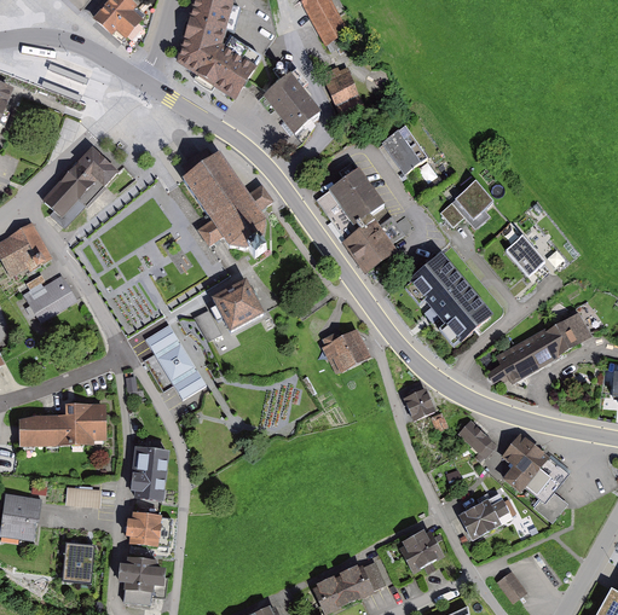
[(116,0),(97,22),(114,38),(121,30),(132,41),(151,22),(139,11),(143,6),(136,0),(116,0)]
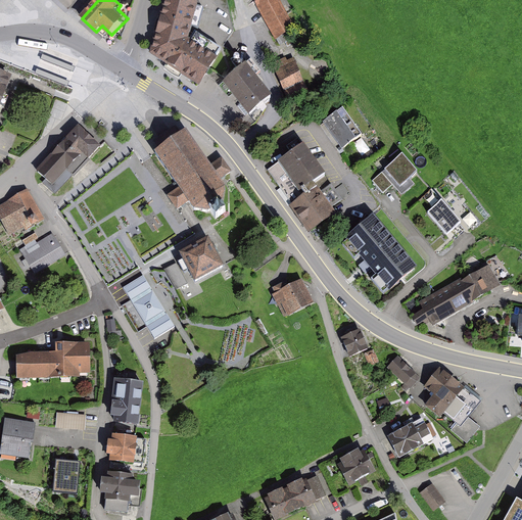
[(185,43),(195,4),(182,0),(164,0),(149,53),(164,65),(163,67),(179,78),(181,75),(197,87),(219,49),(196,34),(188,44),(185,43)]
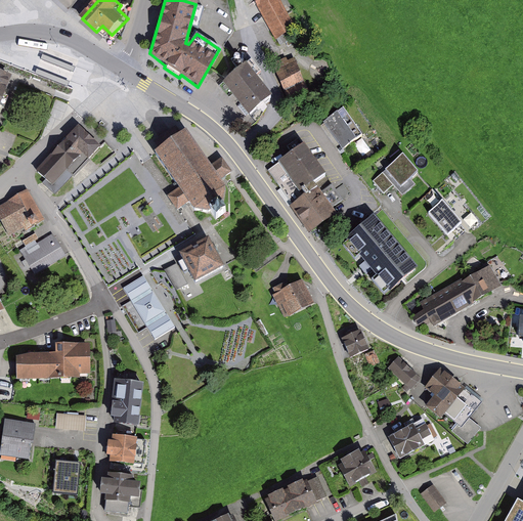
[(256,0),(274,33),(294,22),(281,0),(256,0)]
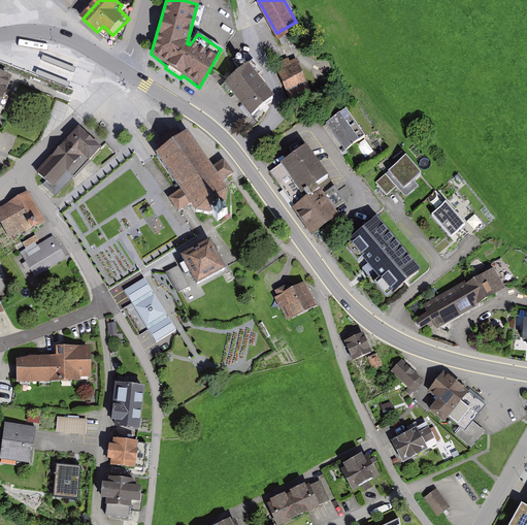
[(253,59),(223,81),(250,115),(273,96),(257,76),(263,71),(253,59)]
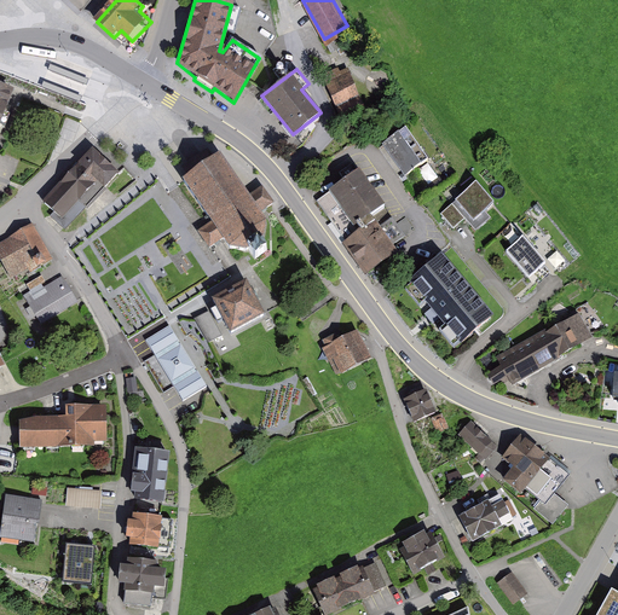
[(346,125),(373,114),(354,70),(328,81),(346,125)]
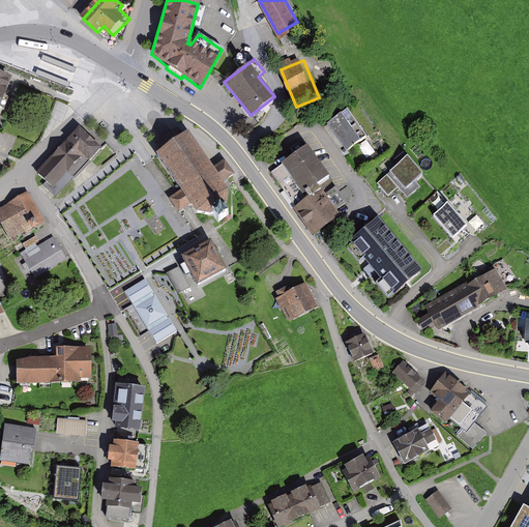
[(0,109),(12,78),(0,72),(0,109)]
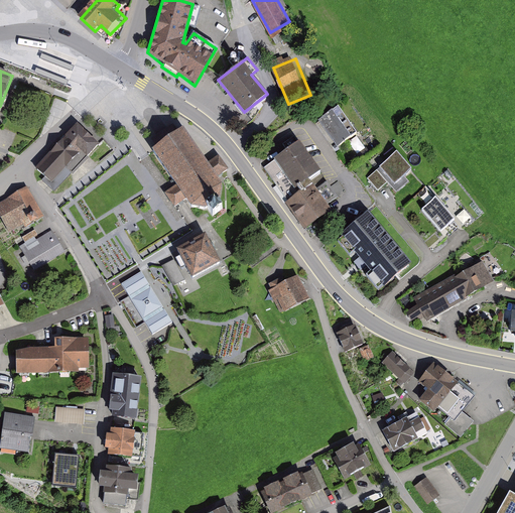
[(338,110),(318,123),(337,149),(343,144),(356,162),(368,153),(338,110)]
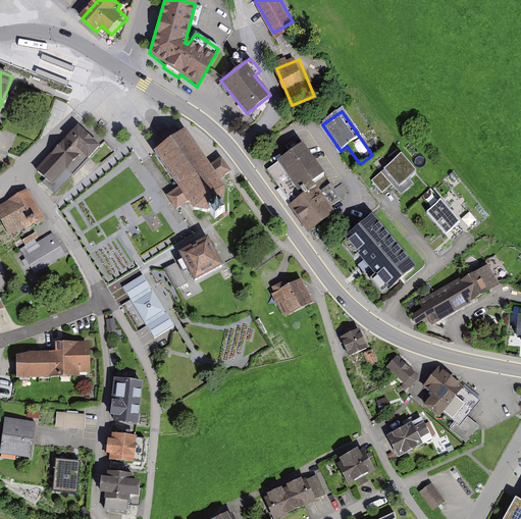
[(58,193),(104,148),(83,126),(37,172),(58,193)]
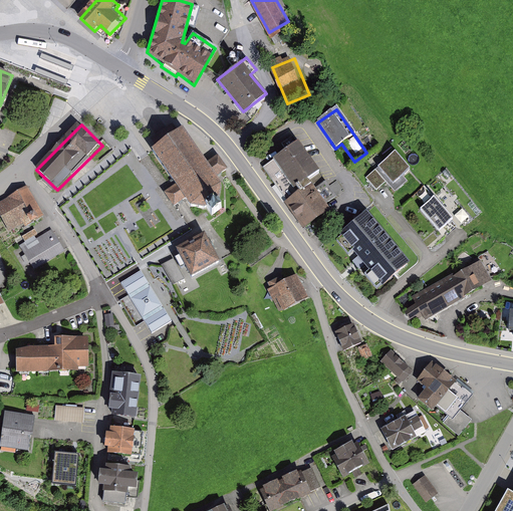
[(186,196),(192,204),(205,204),(211,214),(224,205),(219,198),(225,194),(226,184),(217,171),(225,165),(216,153),(206,160),(183,126),(153,148),(175,180),(164,188),(175,204),(186,196)]
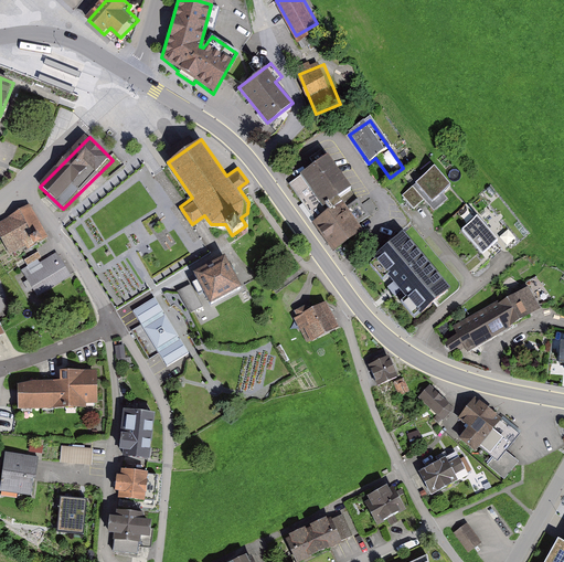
[(341,202),(338,198),(351,189),(327,154),(287,182),(315,220),(341,202)]
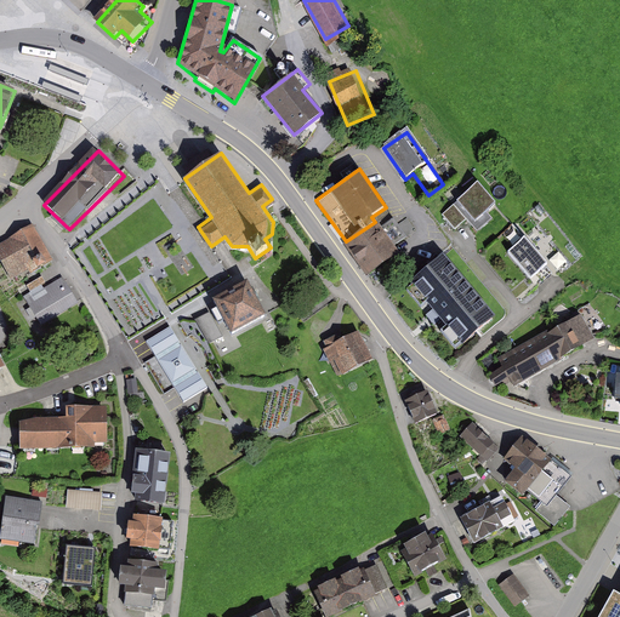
[(478,220),(501,201),(487,182),(462,200),(478,220)]
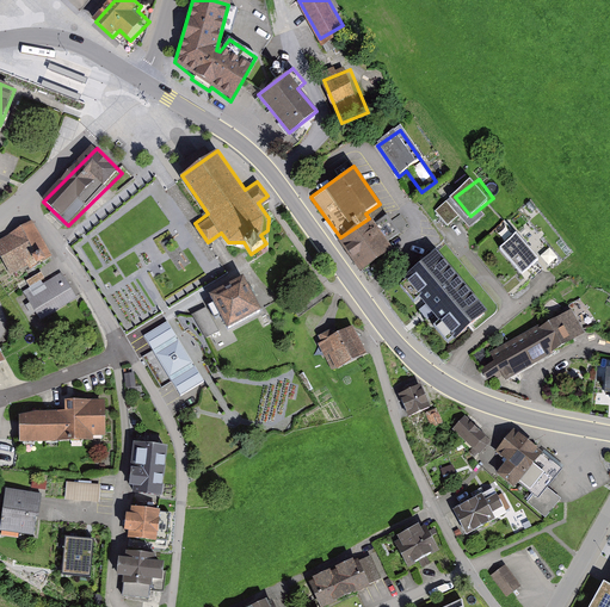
[(462,215),(449,200),(437,210),(450,224),(462,215)]
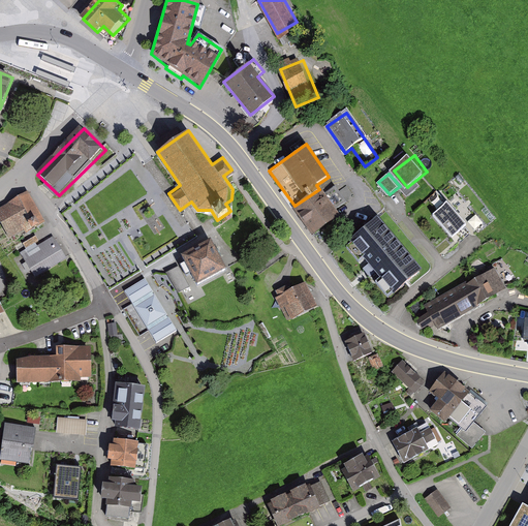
[(337,189),(334,185),(324,192),(320,188),(319,189),(294,206),(292,208),(312,235),(338,216),(334,209),(353,194),(346,183),(337,189)]
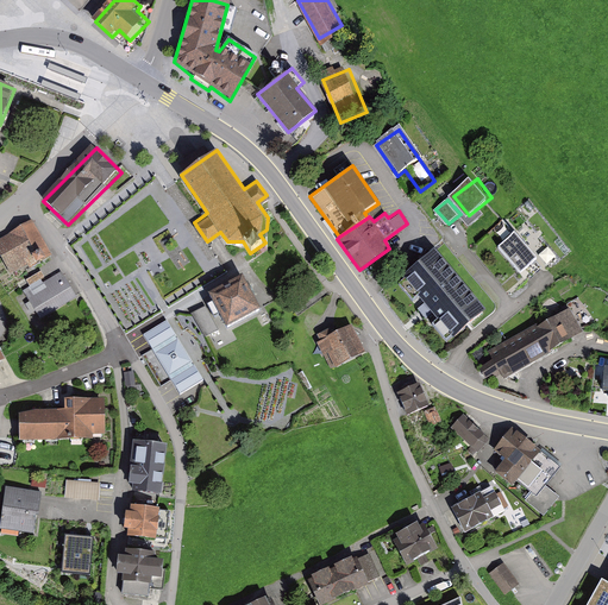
[(29,218),(0,234),(0,254),(12,273),(49,251),(29,218)]
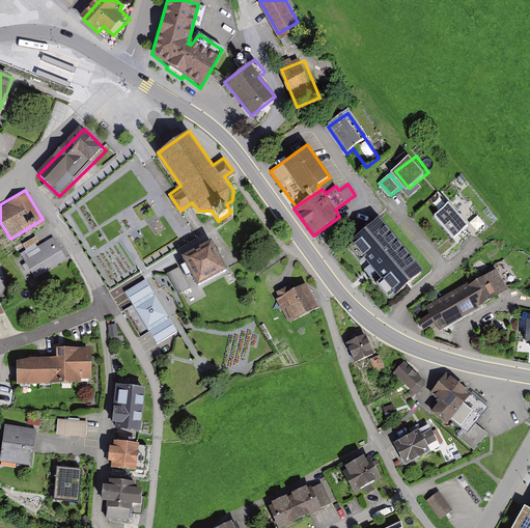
[(459,237),(473,224),(445,194),(437,201),(443,209),(439,213),(459,237)]
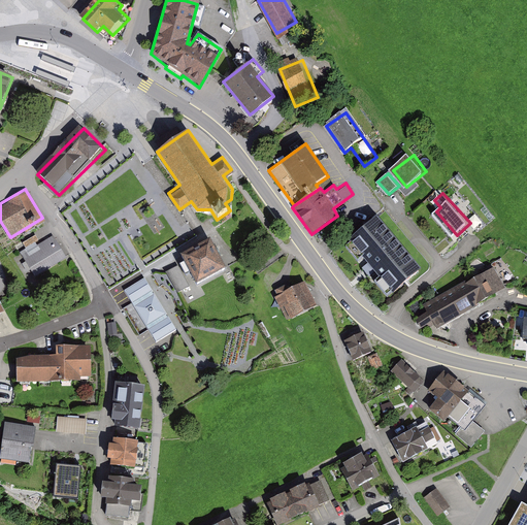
[(418,269),(375,217),(349,237),(392,290),(418,269)]
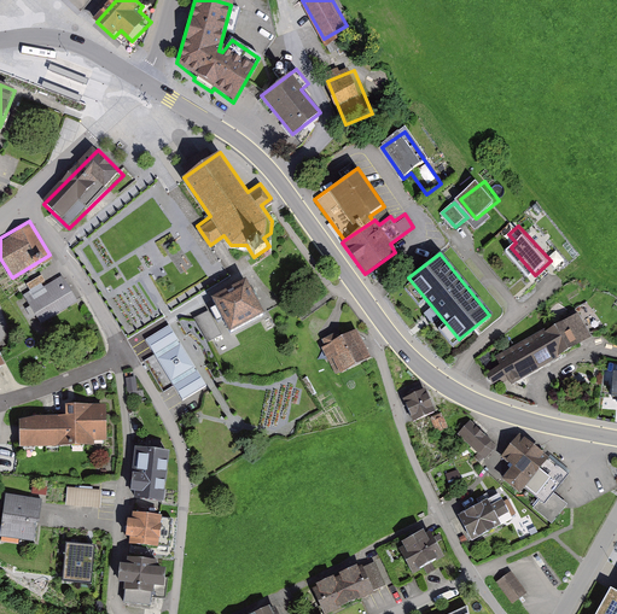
[(40,317),(77,294),(60,268),(23,291),(40,317)]
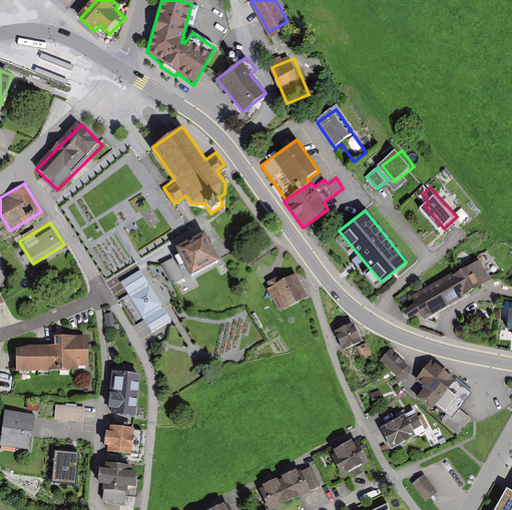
[(205,228),(177,243),(193,273),(221,258),(205,228)]
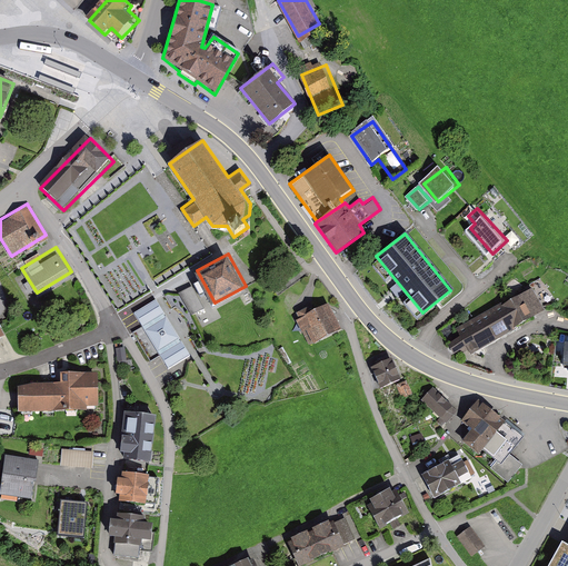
[(548,313),(534,286),(457,329),(461,337),(455,340),(456,343),(462,354),(469,350),(471,356),(548,313)]
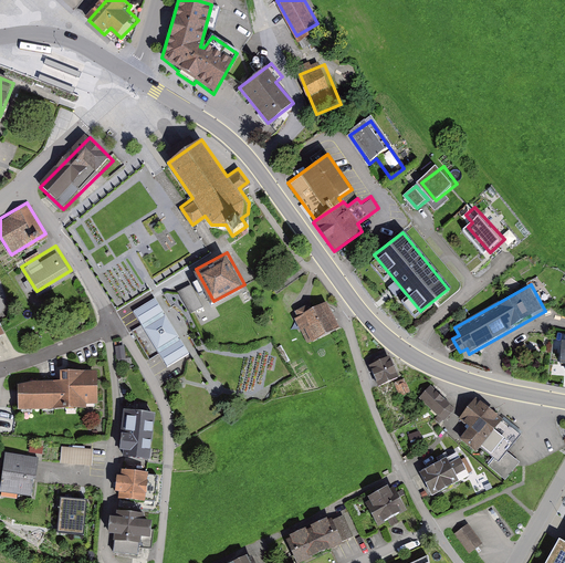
[(133,308),(167,364),(188,351),(154,295),(133,308)]
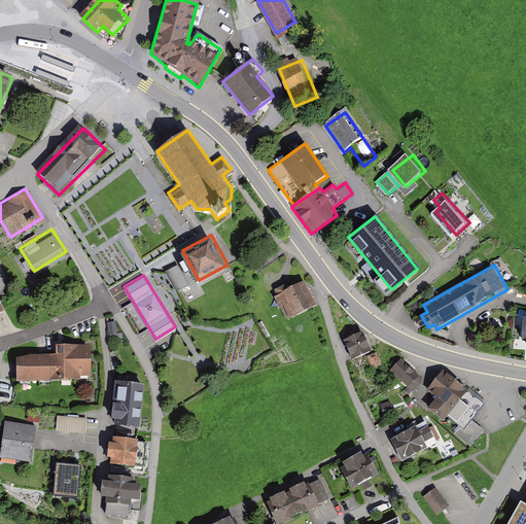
[(279,295),(291,322),(320,309),(308,283),(279,295)]
